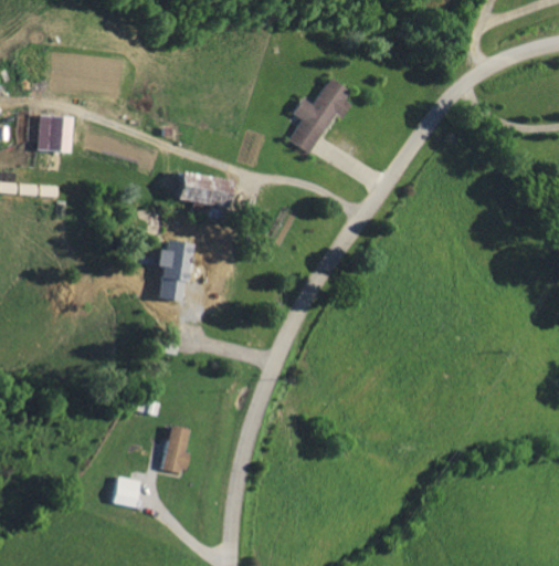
[(289,140),(309,153),(334,112),(341,116),(349,102),(344,98),(349,90),(328,77),(313,103),(303,97),(294,113),(303,118),(289,140)]
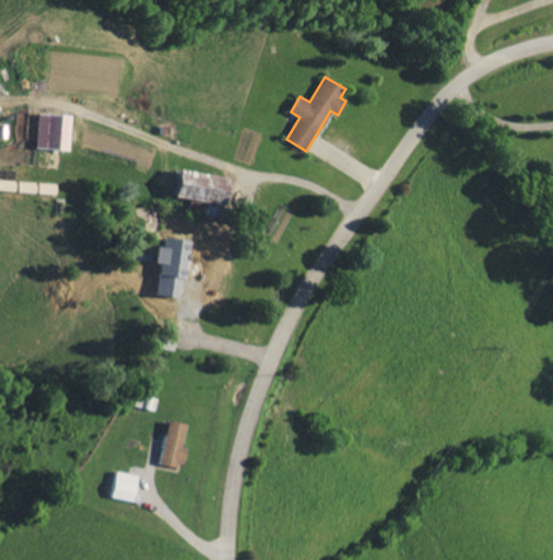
[(37,147),(71,149),(72,115),(39,114),(37,147)]
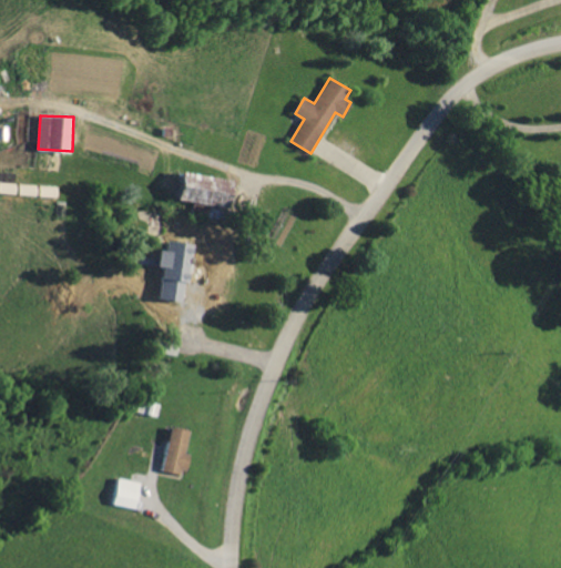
[(192,202),(191,211),(224,216),(230,180),(181,172),(176,200),(192,202)]
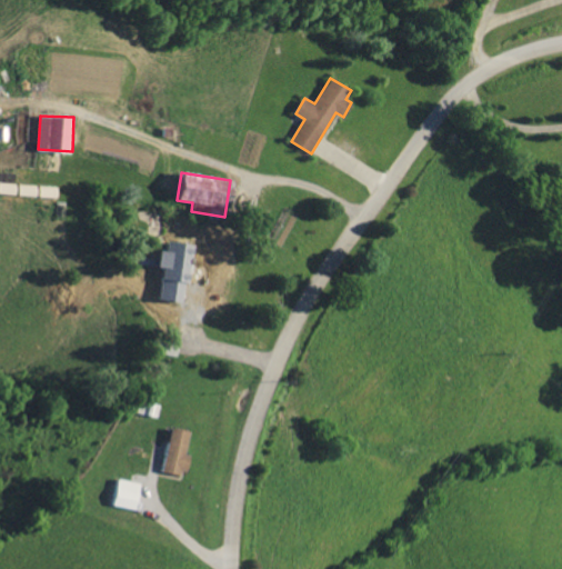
[(211,273),(218,275),(220,259),(213,258),(216,247),(194,243),(184,302),(206,306),(211,273)]
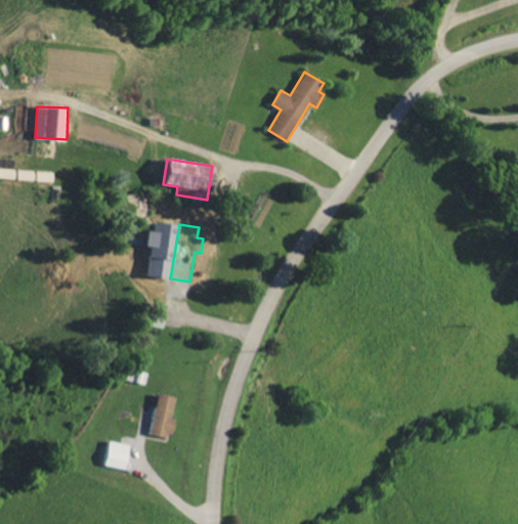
[(169,417),(173,397),(158,393),(148,435),(168,438),(172,418),(169,417)]
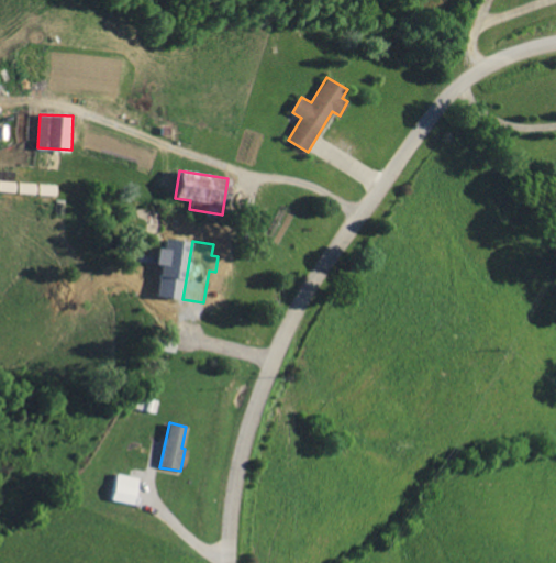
[(140,477),(118,473),(111,499),(133,505),(140,477)]
